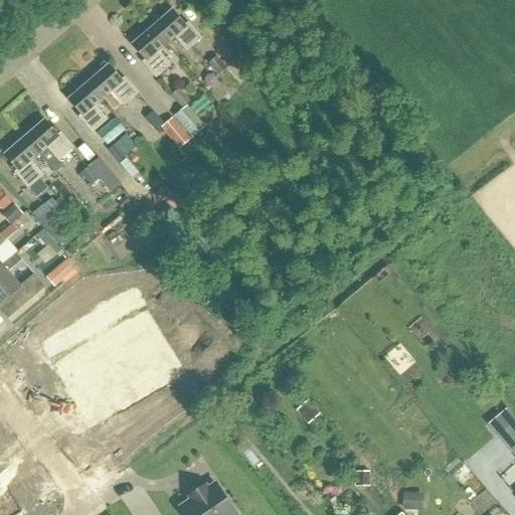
[(153,29),(167,45),(175,38),(187,52),(202,39),(188,24),(186,26),(173,11),(153,29)]
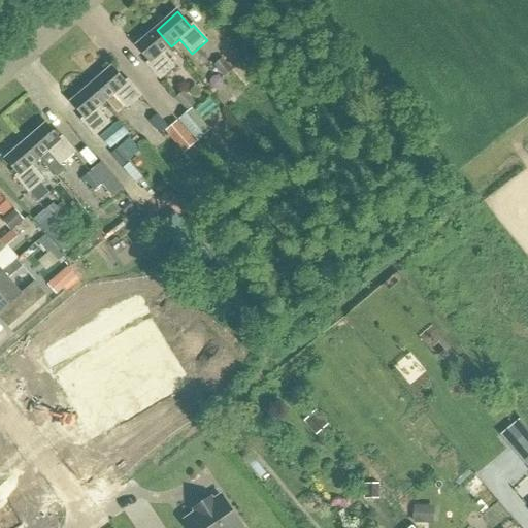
[(146,65),(160,80),(175,68),(163,54),(171,46),(157,30),(136,47),(149,63),(146,65)]
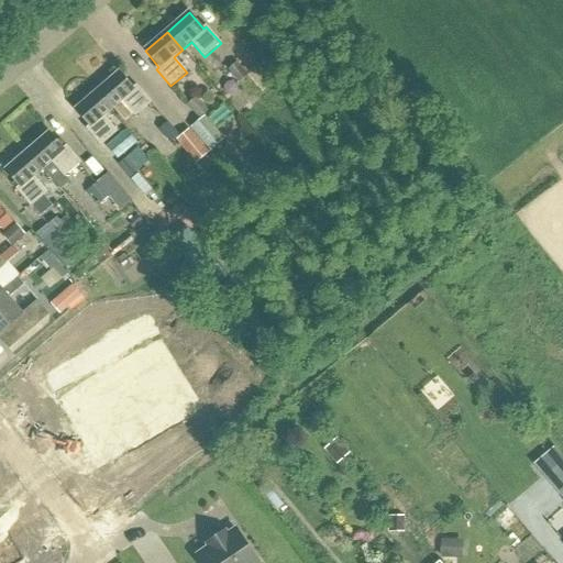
[(227,69),(239,84),(249,76),(236,62),(227,69)]
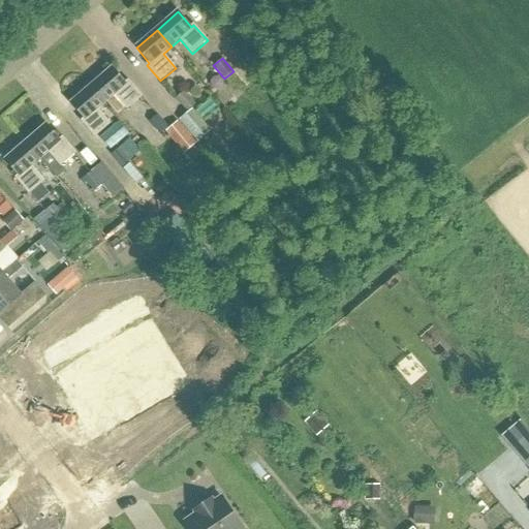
[(92,86),(106,102),(115,95),(127,110),(142,97),(128,81),(126,83),(113,68),(92,86)]
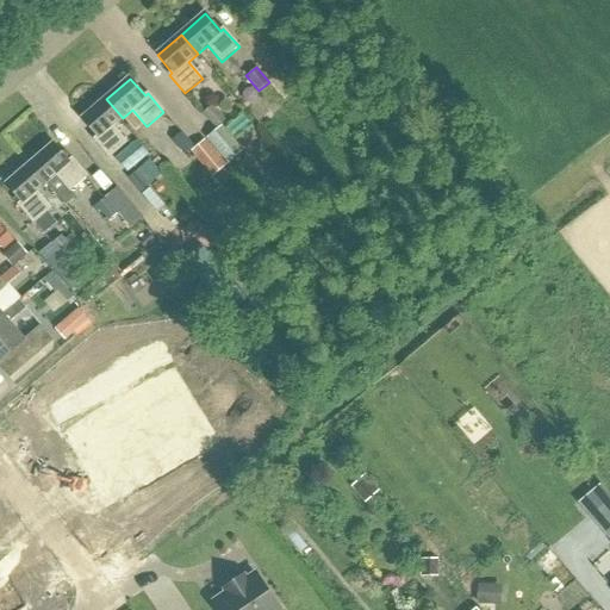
[(94,139),(110,159),(137,135),(123,118),(106,99),(81,120),(97,137),(94,139)]
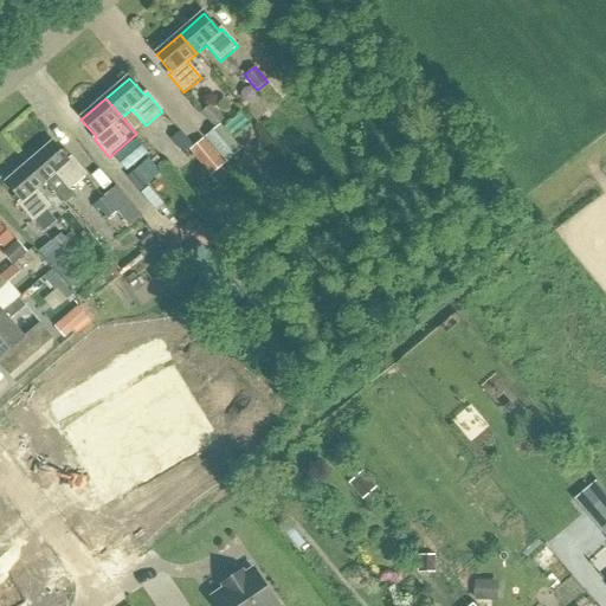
[(218,128),(207,136),(229,163),(245,150),(223,122),(226,118),(214,103),(205,111),(218,128)]
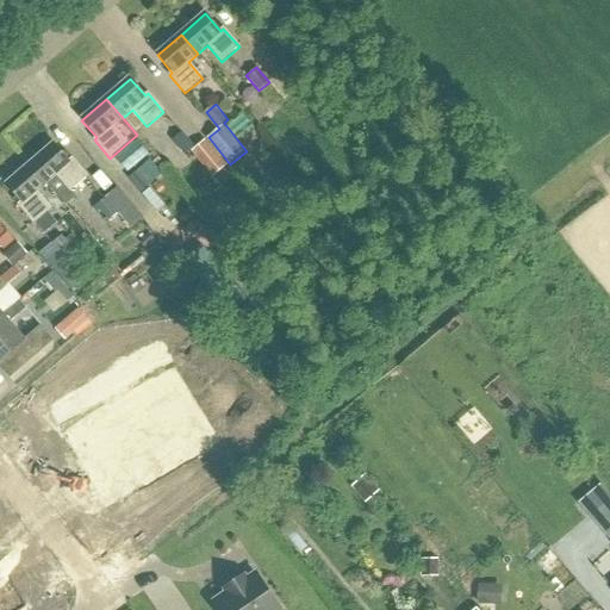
[(230,165),(209,137),(198,145),(186,130),(174,139),(186,154),(192,149),(215,178),(230,165)]
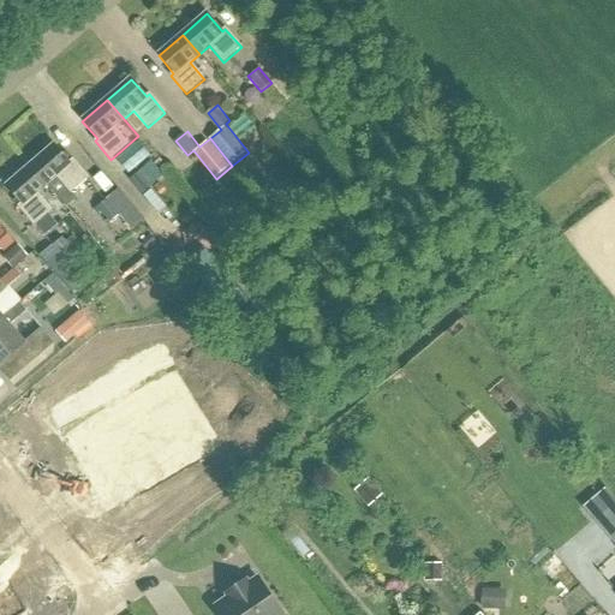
[(30,166),(48,185),(58,177),(72,193),(89,179),(73,160),(70,162),(54,144),(30,166)]
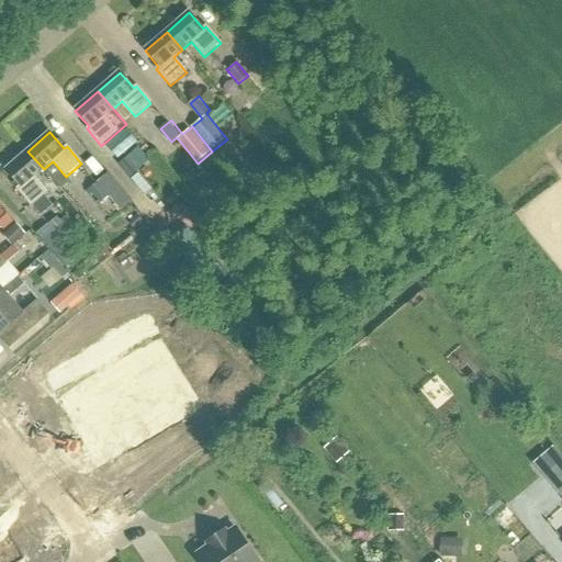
[(128,157),(139,168),(148,160),(137,148),(128,157)]
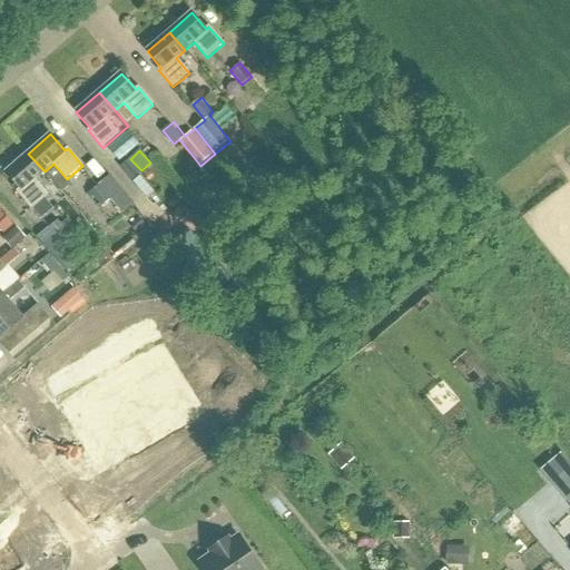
[(17,192),(32,209),(49,195),(36,179),(45,172),(28,154),(6,173),(20,189),(17,192)]
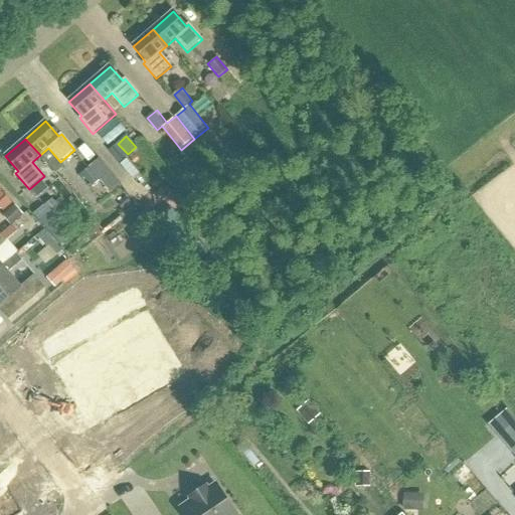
[(109,149),(120,162),(128,155),(116,142),(109,149)]
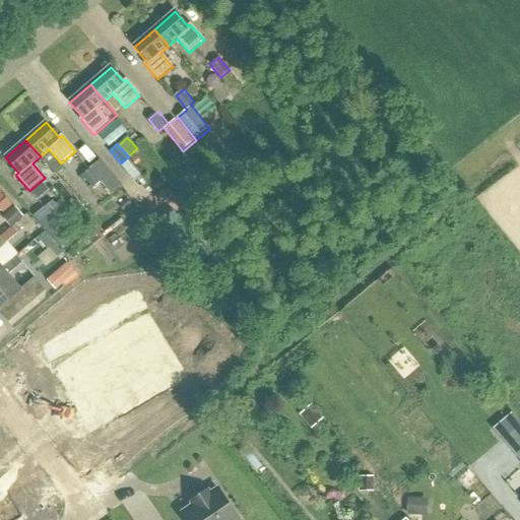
[(84,177),(95,188),(102,182),(114,195),(126,185),(103,159),(84,177)]
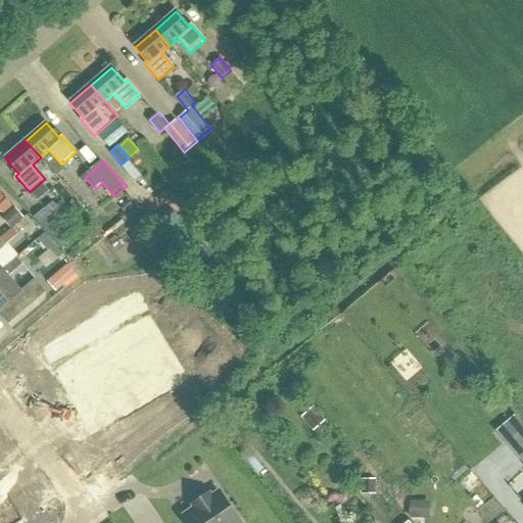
[(49,211),(43,217),(51,225),(64,212),(54,201),(46,208),(49,211)]
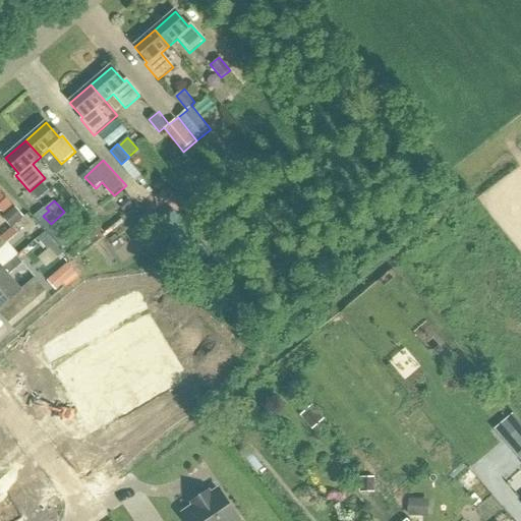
[(1,217),(10,227),(23,216),(15,206),(1,217)]
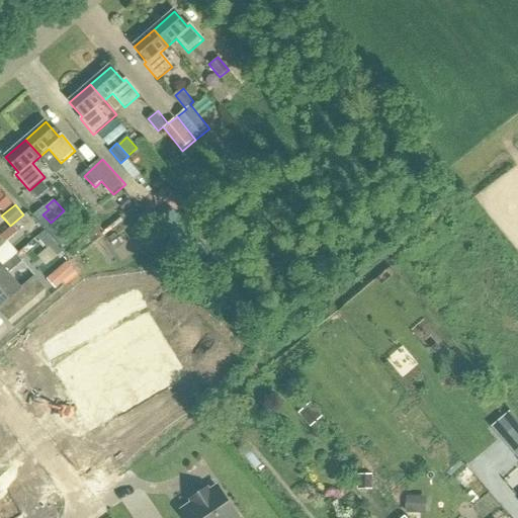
[(0,312),(8,322),(45,290),(32,276),(19,287),(7,273),(20,262),(14,255),(1,266),(4,270),(0,273),(0,312)]
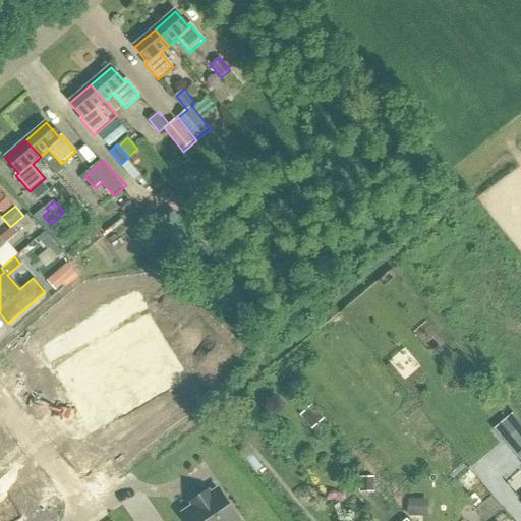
[(53,290),(73,273),(65,264),(45,282),(53,290)]
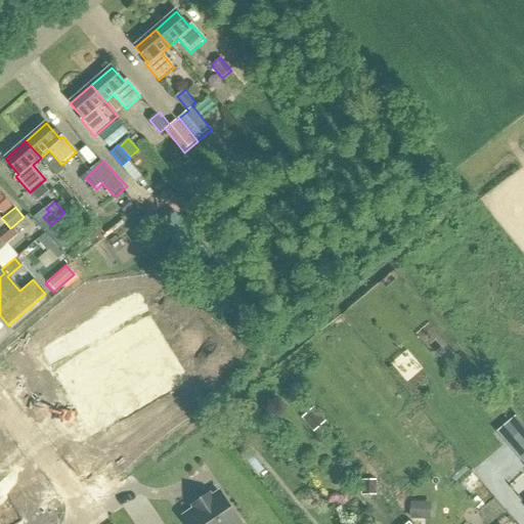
[(136,301),(127,306),(132,316),(141,311),(136,301)]
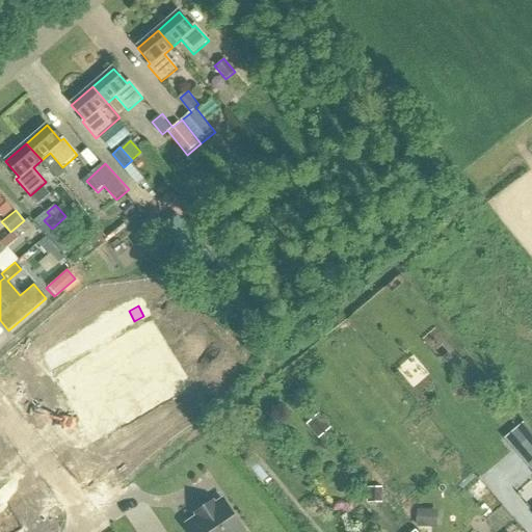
[(101,327),(92,333),(98,342),(106,337),(101,327)]
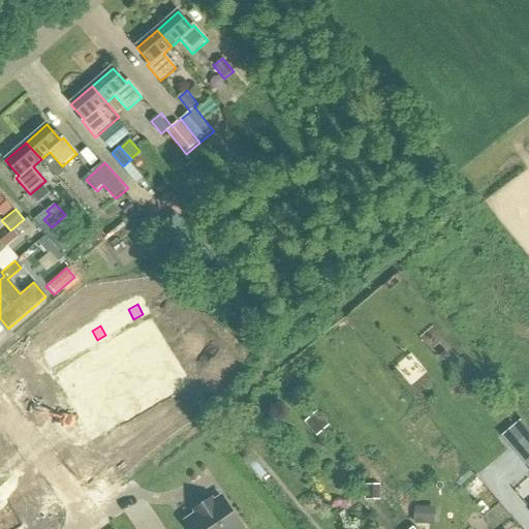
[(151,329),(128,342),(157,393),(180,379),(151,329)]
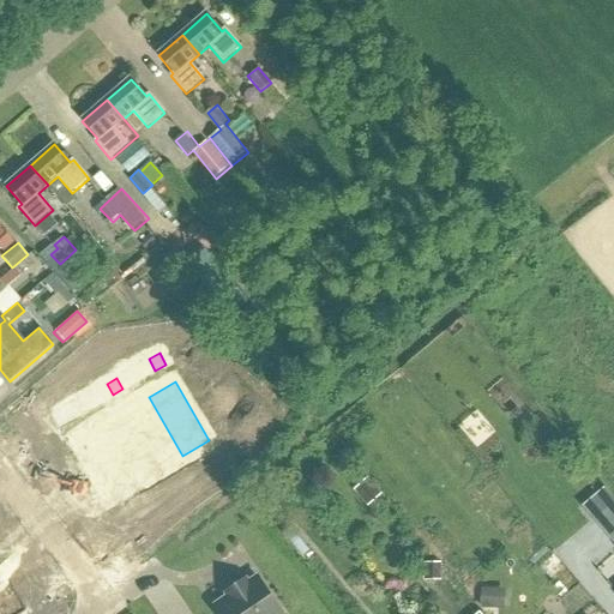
[(107,384),(97,389),(103,401),(113,395),(107,384)]
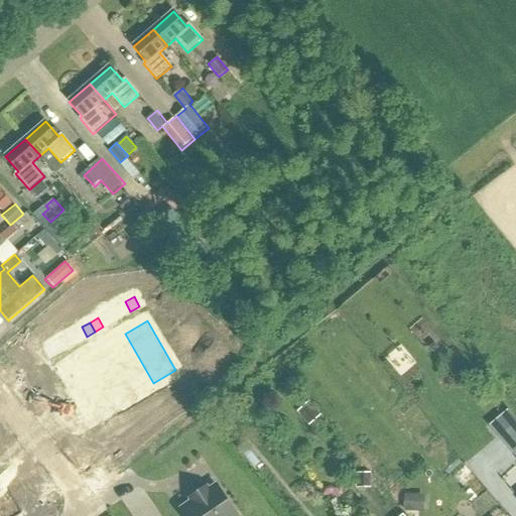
[(125,334),(104,346),(132,395),(153,383),(125,334)]
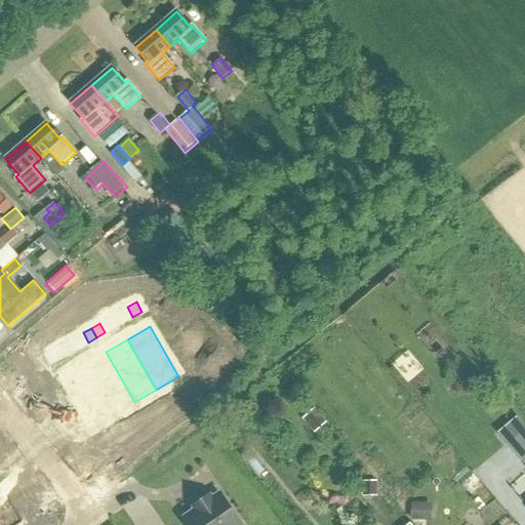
[(55,349),(46,354),(51,363),(61,358),(55,349)]
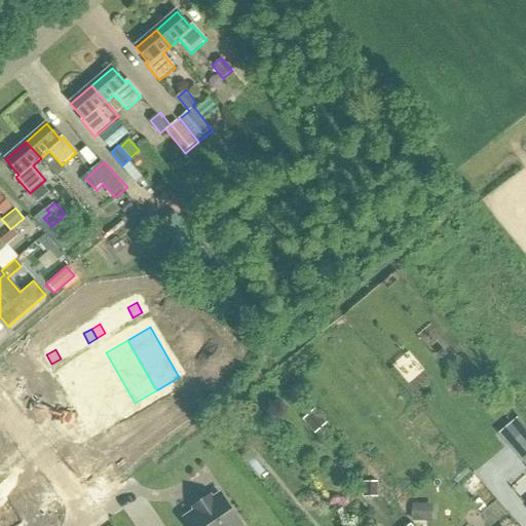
[(106,352),(83,366),(112,416),(135,403),(106,352)]
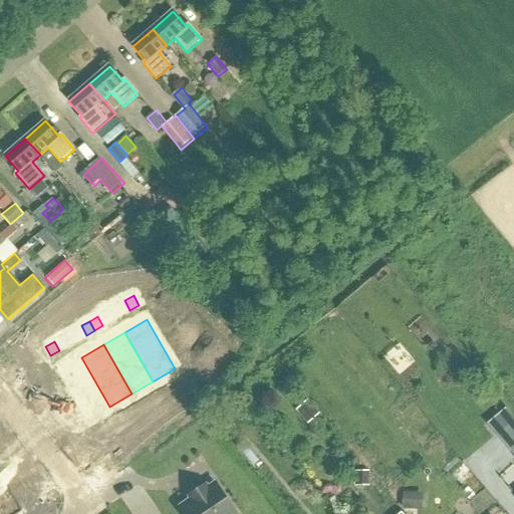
[(81,357),(59,369),(87,419),(109,407),(81,357)]
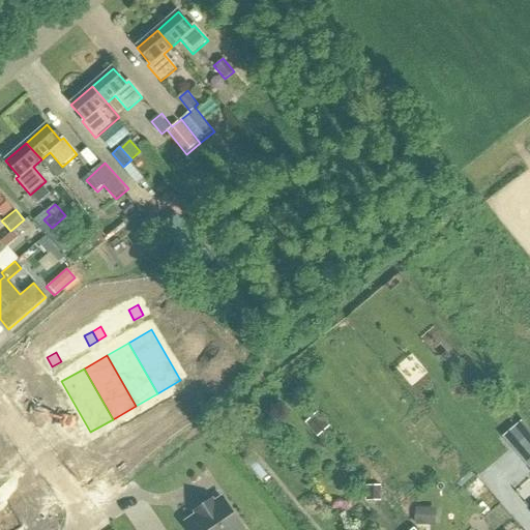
[(305,423),(318,438),(329,428),(317,413),(305,423)]
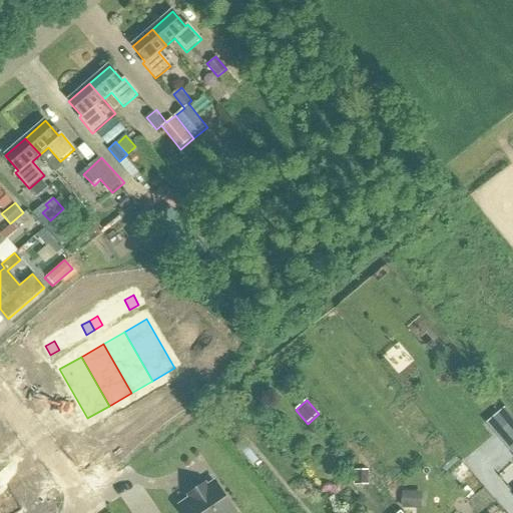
[(496,434),(512,420),(512,417),(505,408),(487,424),(496,434)]
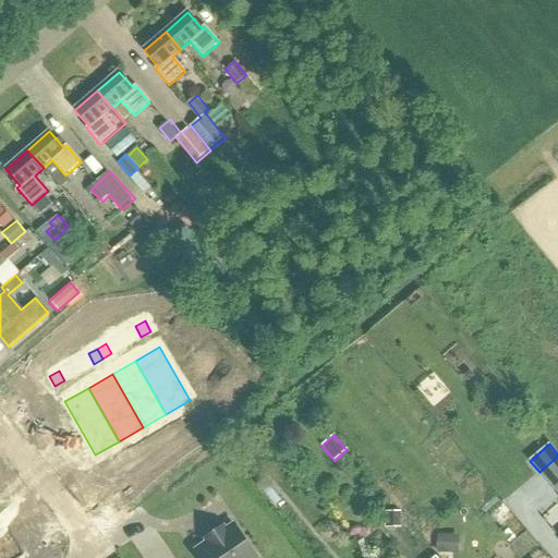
[(499,504),(486,514),(497,526),(509,516),(499,504)]
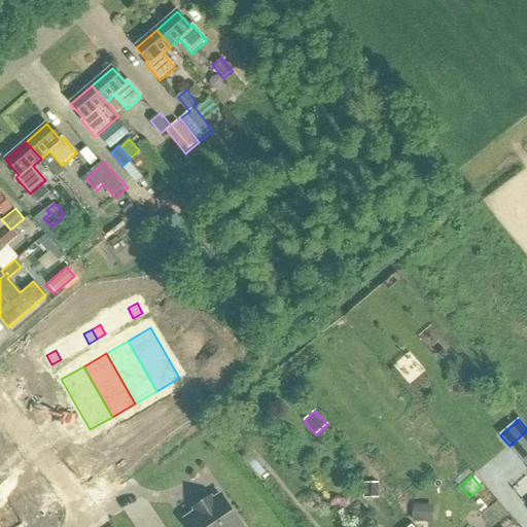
[(364,497),(380,497),(380,482),(364,482),(364,497)]
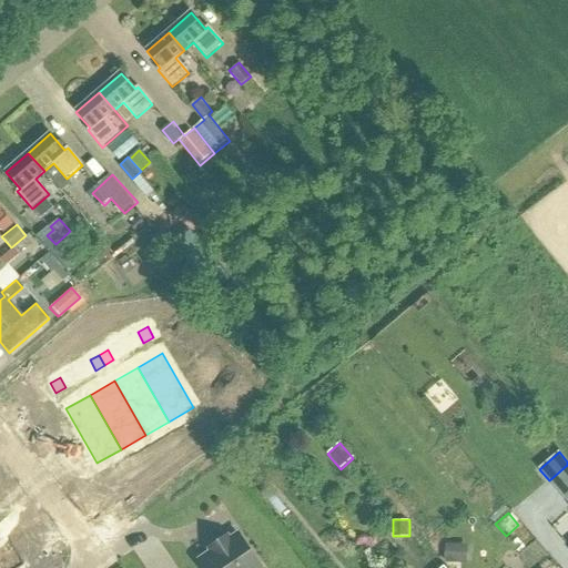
[(227,536),(217,543),(221,546),(200,560),(204,567),(261,567),(239,534),(230,539),(227,536)]
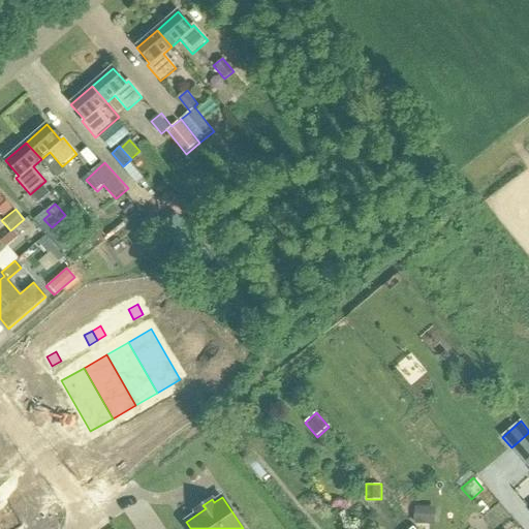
[(0,499),(0,526),(11,520),(0,499)]
